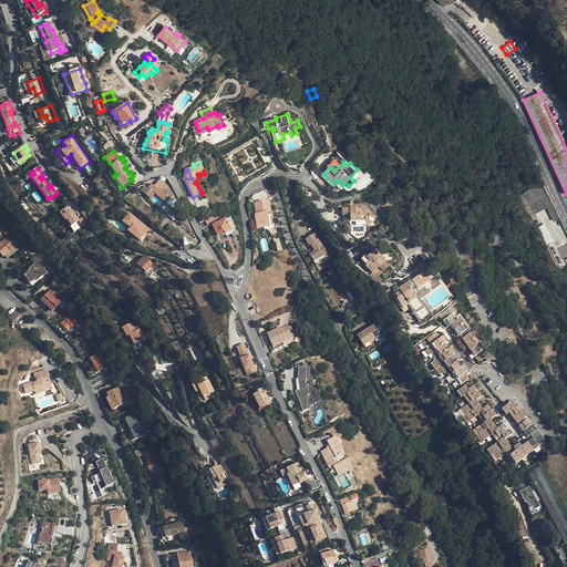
[(152,185),(148,188),(166,204),(172,197),(162,188),(164,185),(160,181),(154,187),(152,185)]
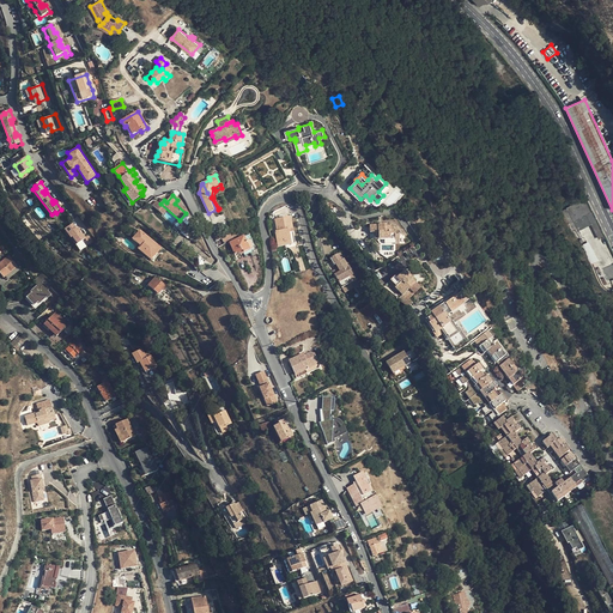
[(592,213),(583,198),(568,208),(574,216),(584,210),(588,216),(589,216),(592,213)]
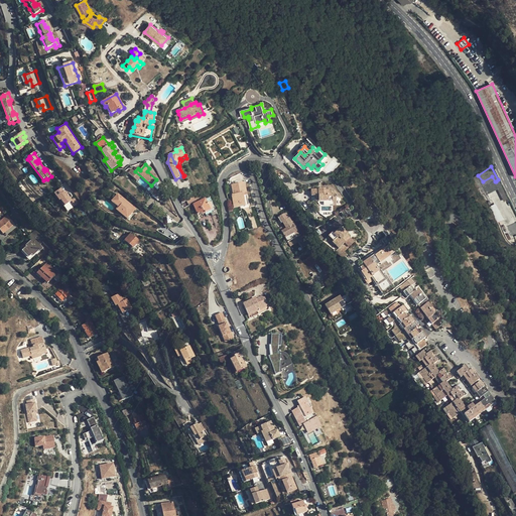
[(132,169),(128,173),(137,180),(140,176),(132,169)]
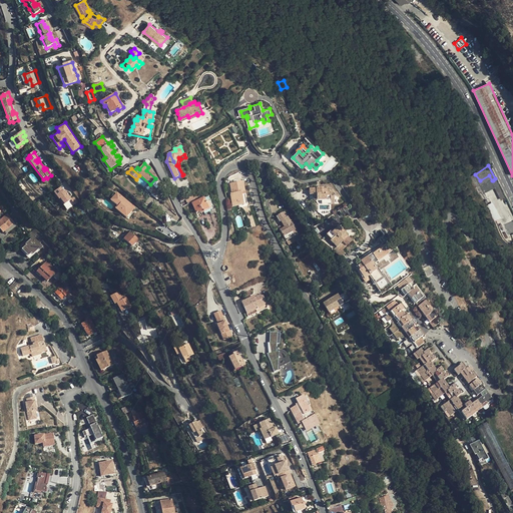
[(241,192),(245,192),(243,181),(229,184),(231,194),(230,194),(231,205),(243,203),(241,192)]
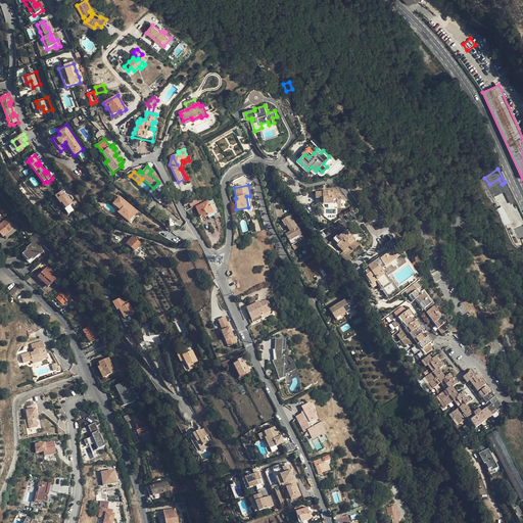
[(62,191),(56,196),(58,200),(60,199),(62,203),(67,208),(74,204),(68,196),(66,197),(62,191)]
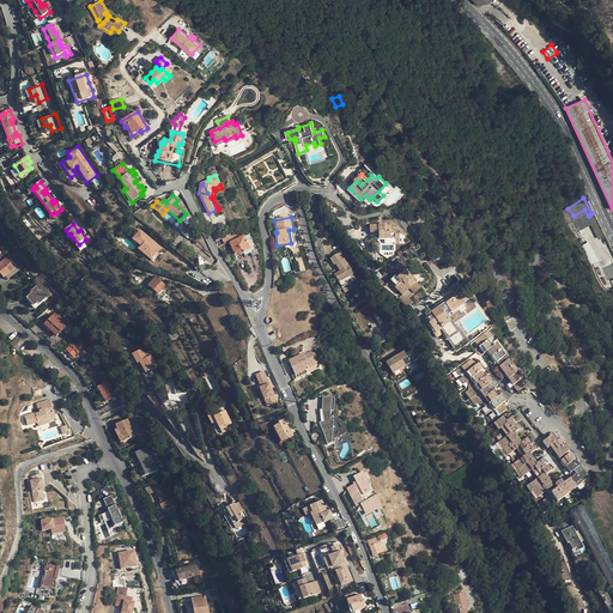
[(388,228),(388,225),(386,225),(386,224),(381,224),(381,225),(365,225),(365,232),(370,232),(370,238),(380,238),(380,241),(390,241),(390,234),(395,235),(395,230),(390,230),(390,228),(388,228)]
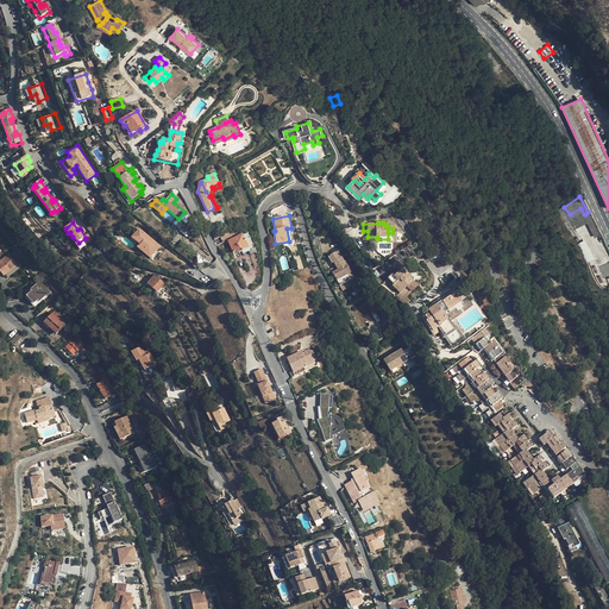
[(159,246),(139,230),(133,238),(140,244),(139,245),(149,253),(154,249),(156,250),(159,246)]
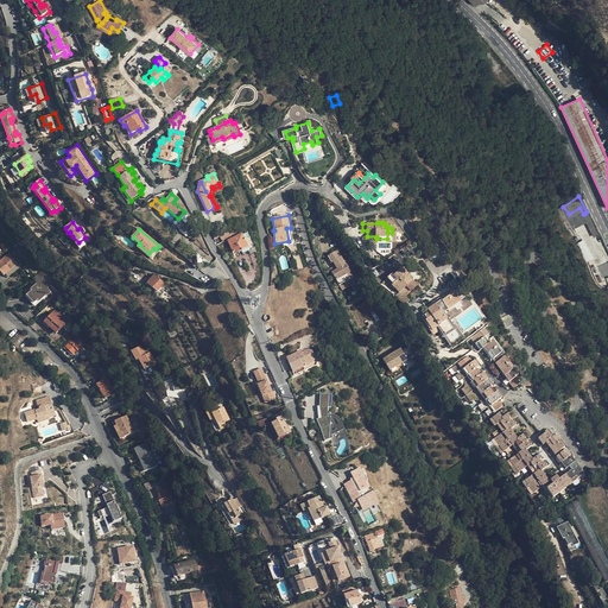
[(247,249),(248,253),(249,255),(255,252),(247,234),(242,236),(241,235),(238,238),(234,230),(223,235),(226,242),(227,241),(233,253),(241,251),(241,252),(247,249)]
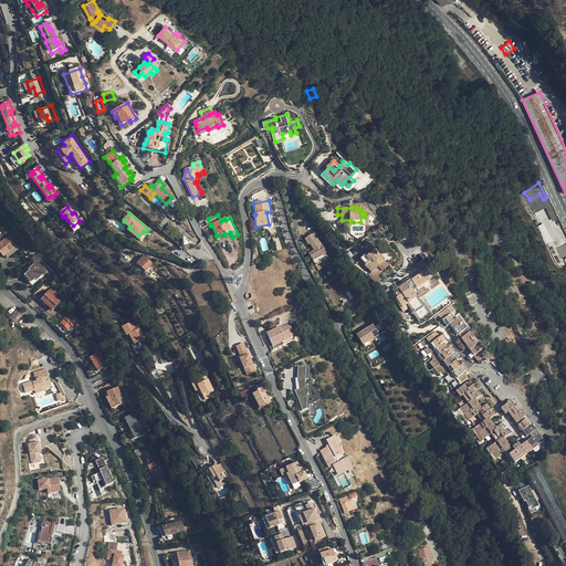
[(367,217),(365,217),(360,216),(360,222),(350,222),(350,224),(367,226),(367,217)]
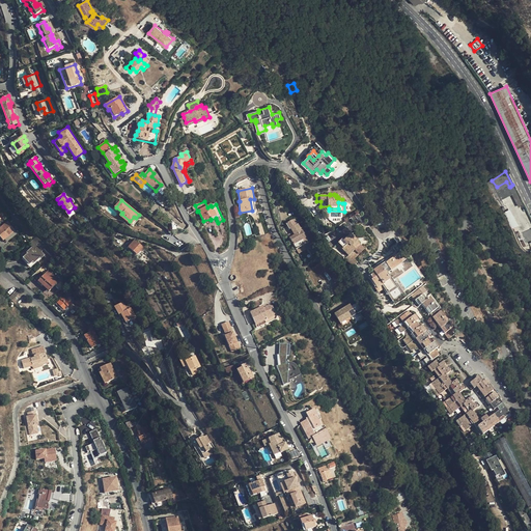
[(510,210),(504,213),(512,228),(518,226),(510,210)]
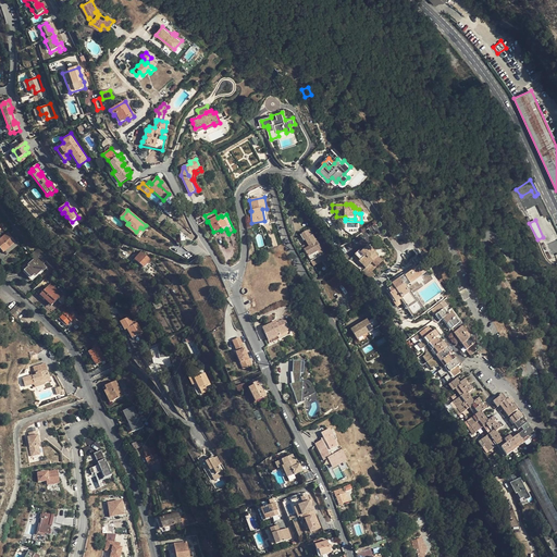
[(143,229),(140,227),(136,232),(127,224),(126,226),(137,236),(143,229)]
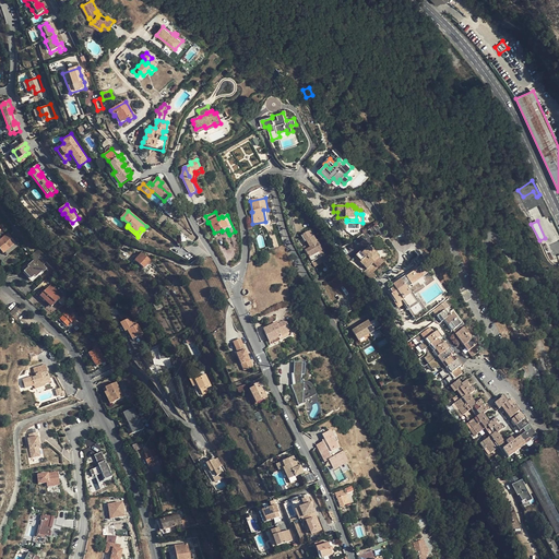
[(311,238),(308,232),(302,234),(307,241),(309,239),(311,242),(309,245),(302,248),(309,258),(318,253),(320,258),(325,256),(317,239),(316,240),(313,237),(311,238)]
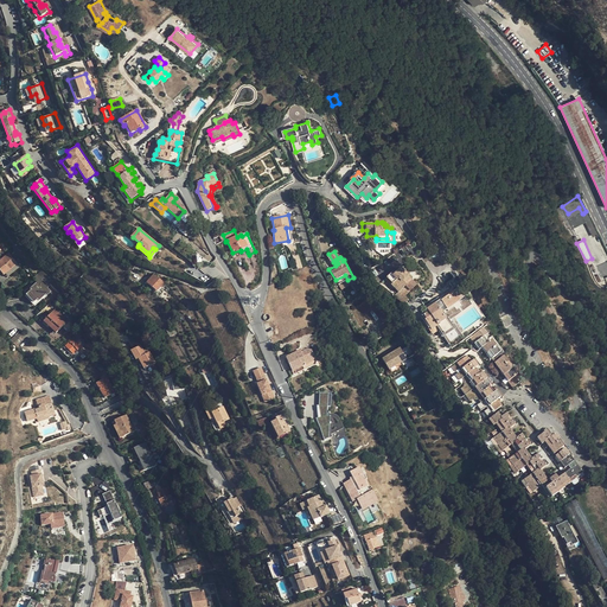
[(0,270),(4,275),(5,274),(17,263),(8,254),(7,254),(1,260),(0,260),(0,270)]
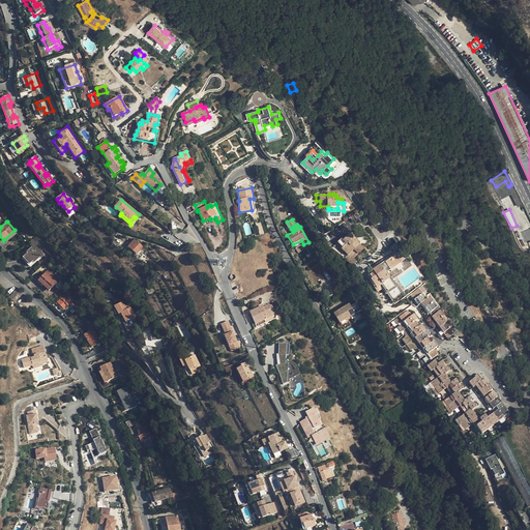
[(15,230),(4,239),(7,241),(17,232),(15,230)]
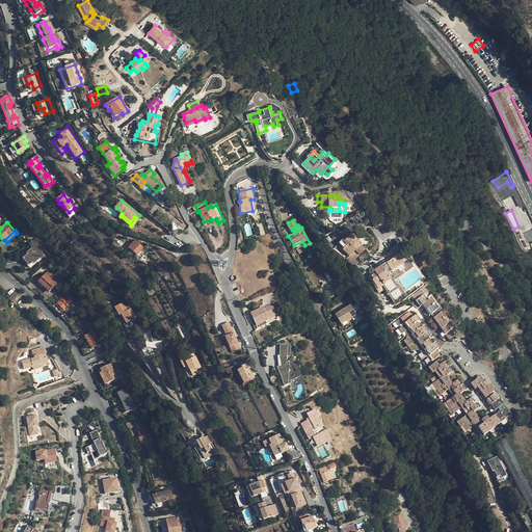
[(48,246),(38,236),(37,237),(29,243),(33,247),(34,247),(37,245),(44,251),(48,246)]
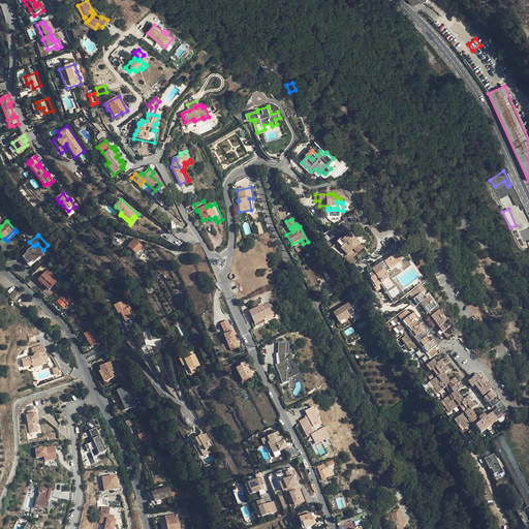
[(349,235),(344,239),(345,241),(344,242),(342,241),(341,239),(337,243),(341,248),(340,248),(346,255),(353,249),(359,245),(349,235)]
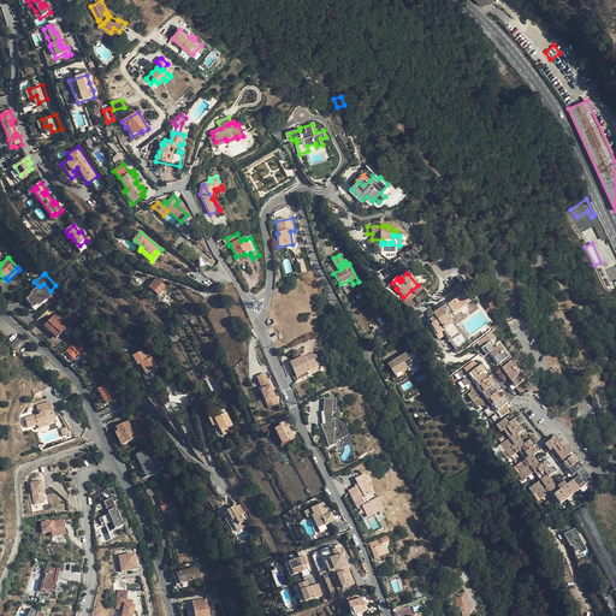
[(157,279),(149,286),(159,295),(164,291),(167,288),(157,279)]
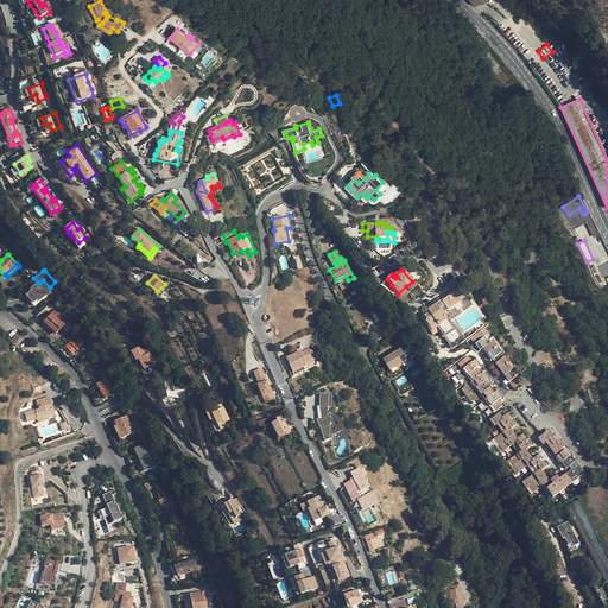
[(339,285),(348,280),(346,276),(336,280),(339,285)]
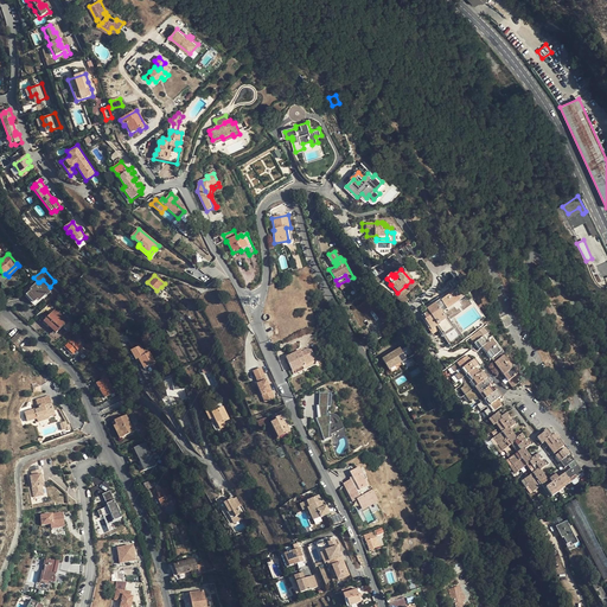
[(39,282),(38,282),(30,289),(31,291),(26,295),(33,302),(37,299),(38,301),(46,294),(46,295),(51,292),(48,288),(50,287),(43,280),(39,282)]
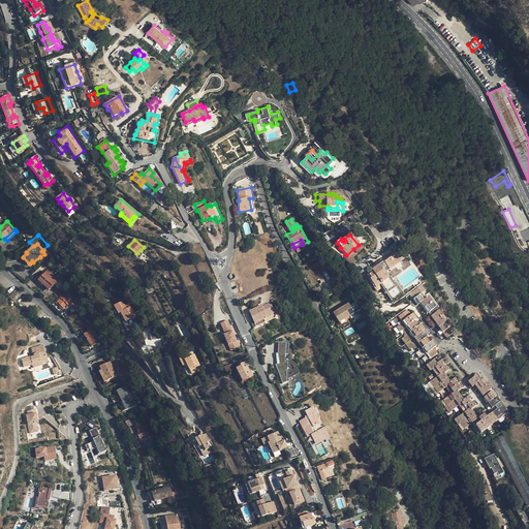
[(363,249),(359,245),(353,249),(356,254),(363,249)]
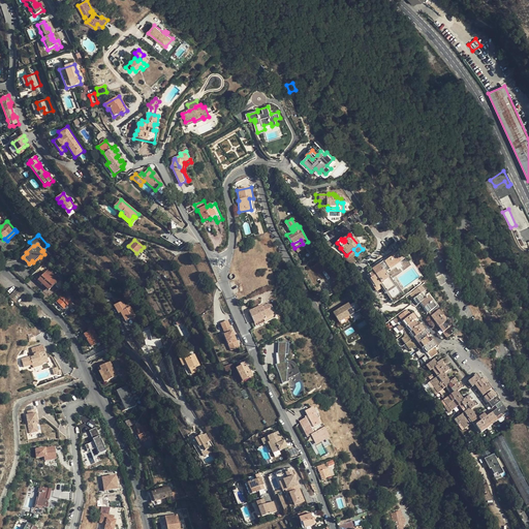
[(401,251),(396,254),(401,262),(406,259),(401,251)]
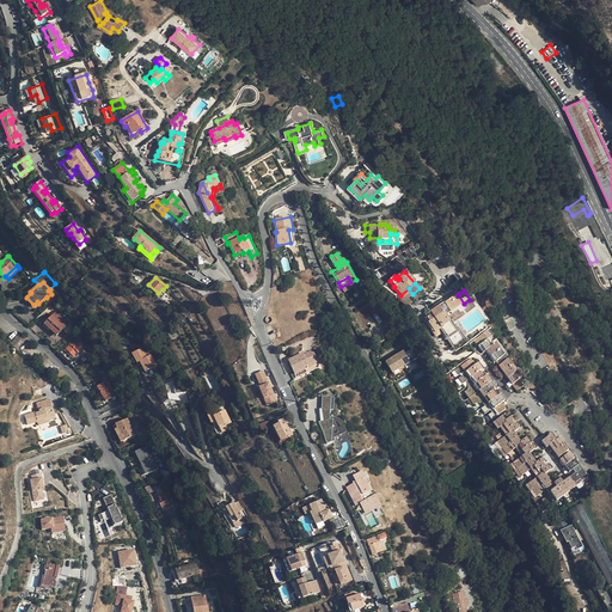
[(68,323),(50,306),(46,311),(50,316),(44,324),(56,336),(63,329),(68,323)]
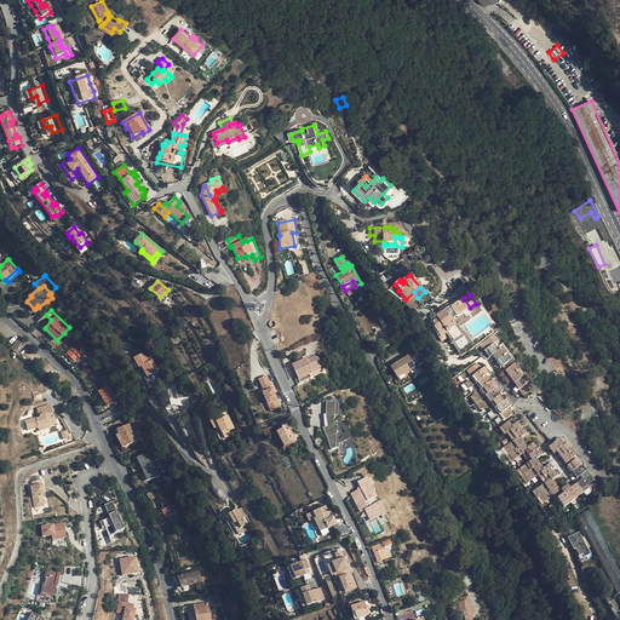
[(438,320),(446,331),(454,323),(452,320),(448,315),(441,320),(437,316),(436,317),(438,320)]
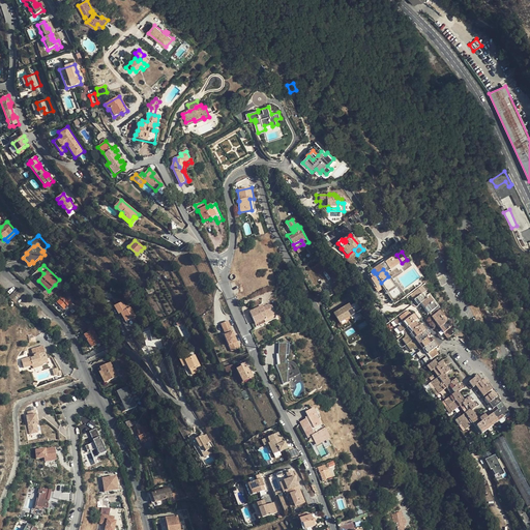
[(375,287),(381,283),(375,273),(371,276),(373,281),(372,281),(375,287)]
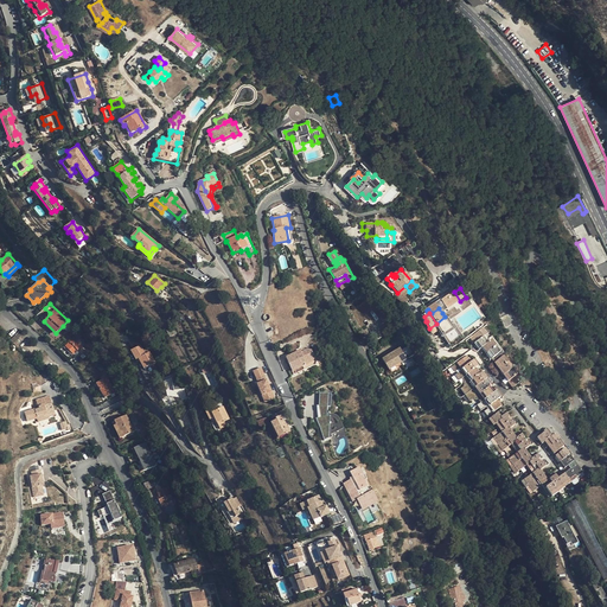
[(451,344),(459,338),(445,317),(436,324),(451,344)]
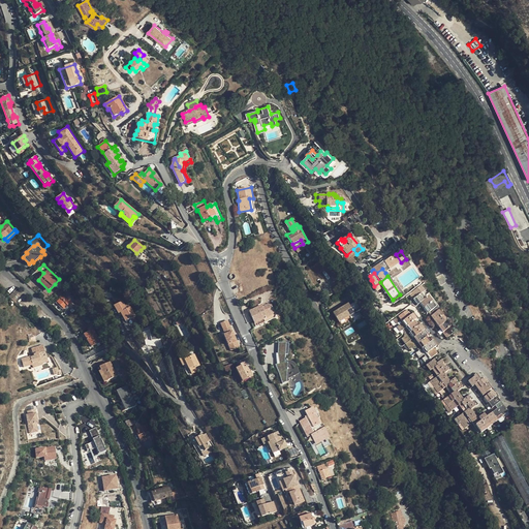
[(55,284),(60,288),(64,284),(59,279),(55,284)]
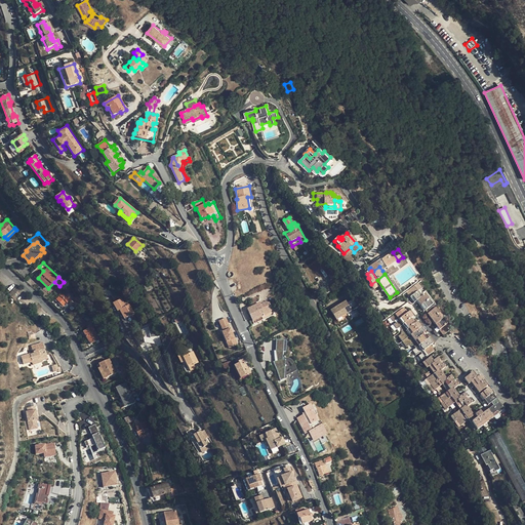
[(154,288),(151,283),(144,286),(147,291),(154,288)]
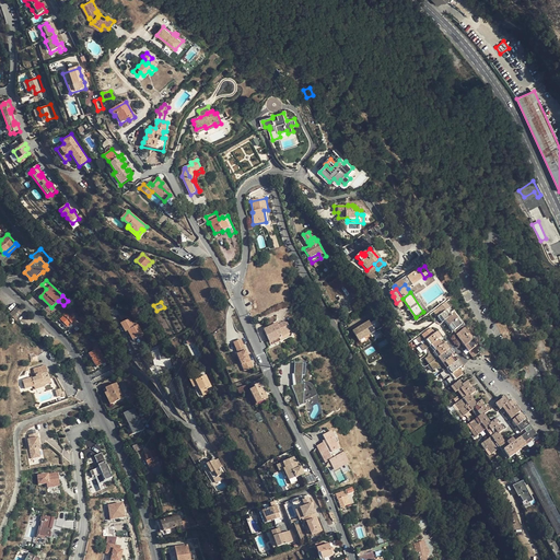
[(448,308),(444,303),(436,310),(440,315),(445,311),(448,308)]
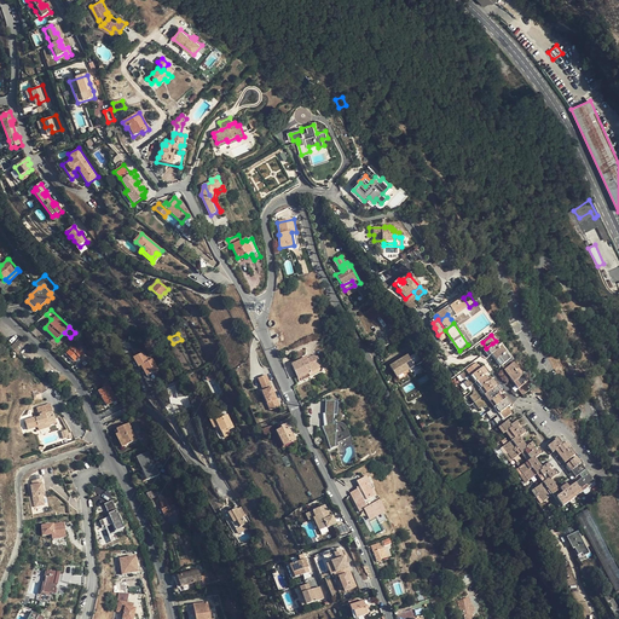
[(11,346),(17,353),(25,345),(19,337),(11,346)]
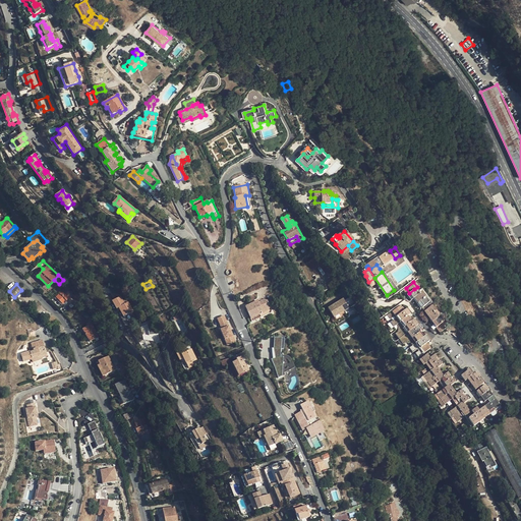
[(409,293),(413,298),(414,298),(416,296),(420,301),(425,297),(421,292),(418,294),(414,289),(409,293)]
